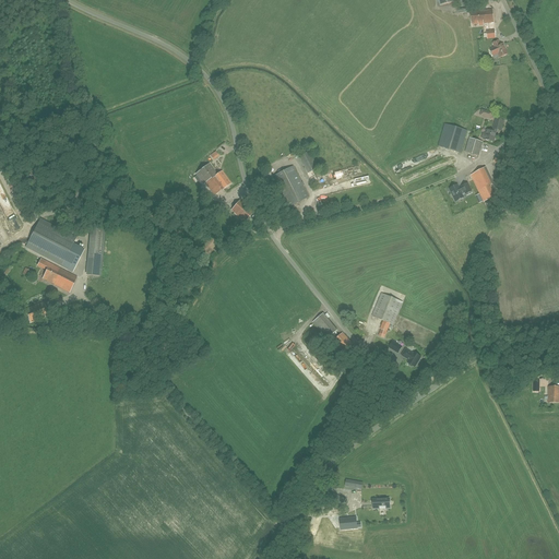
[(472,24),(478,24),(478,25),(484,25),(484,23),(494,22),(492,9),(471,11),(472,24)]
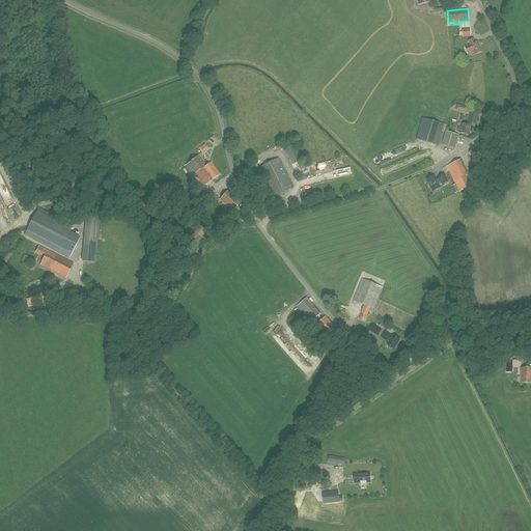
[(469,54),(473,52),(475,55),(482,52),(477,42),(475,43),(474,38),(468,42),(470,45),(466,47),(469,54)]
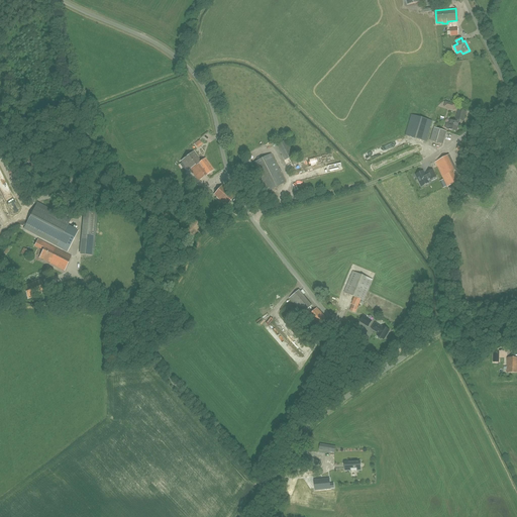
[(444,107),(455,110),(456,105),(445,101),(444,107)]
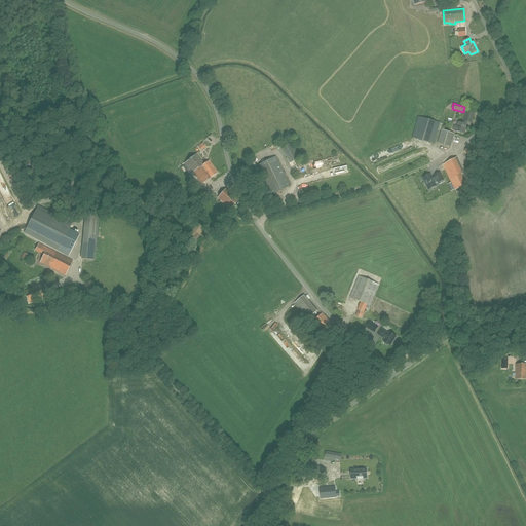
[(473,124),(472,123),(475,114),(466,112),(463,124),(457,122),(456,127),(452,126),(450,130),(455,132),(464,134),(466,127),(468,127),(471,127),(472,125),(473,124)]
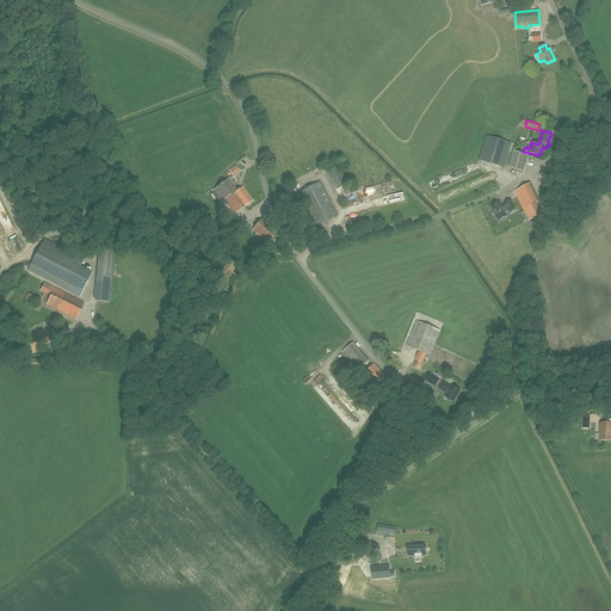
[(508,150),(511,143),(486,136),(479,160),(504,167),(508,150)]
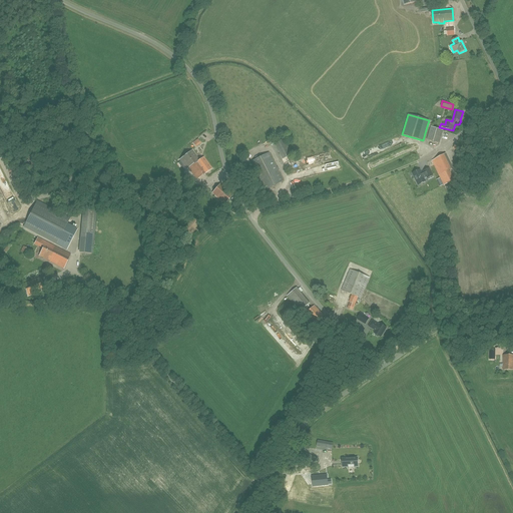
[(439,143),(443,130),(431,127),(427,140),(439,143)]
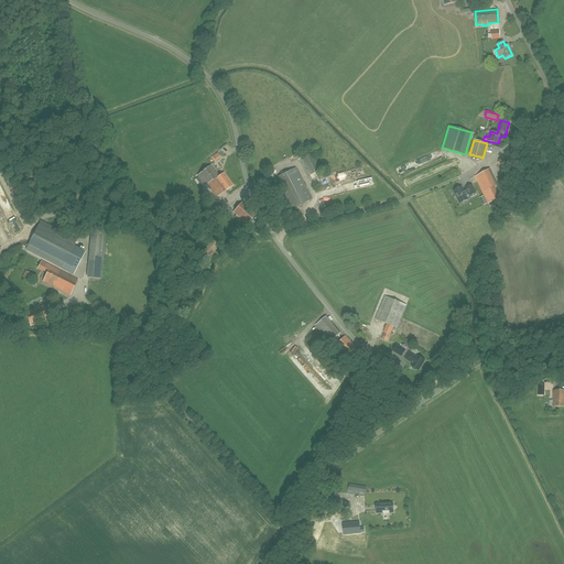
[(310,175),(320,170),(312,153),(302,159),(310,175)]
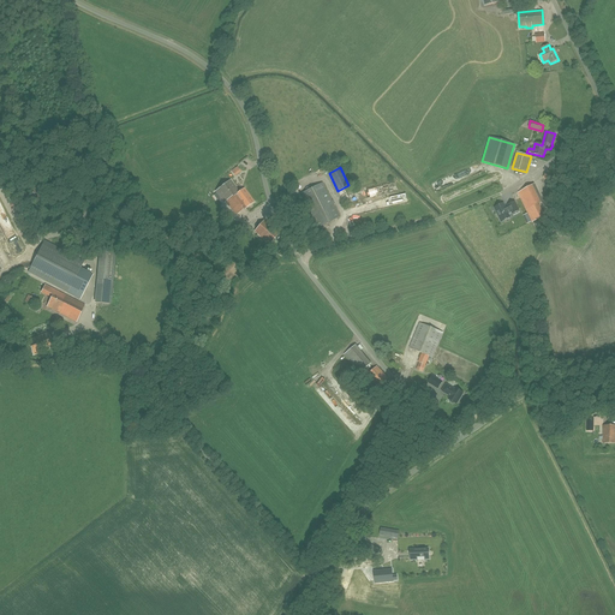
[(548,171),(543,178),(550,185),(555,177),(548,171)]
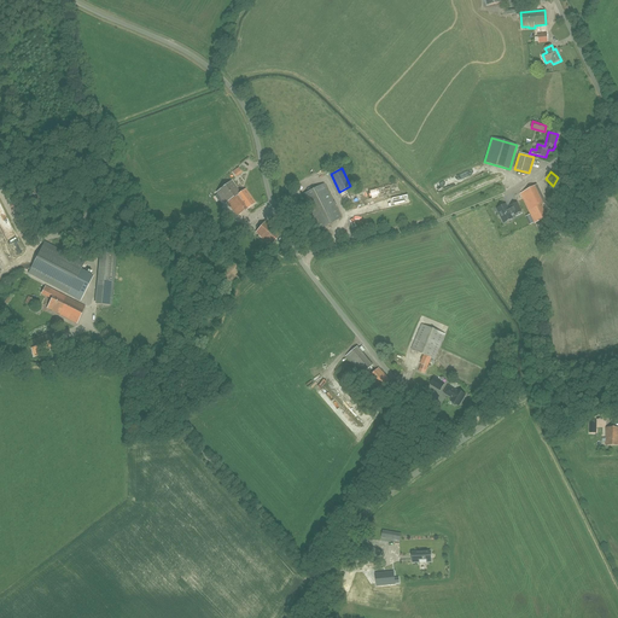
[(237,217),(256,203),(245,190),(240,193),(232,181),(216,193),(225,204),(227,203),(237,217)]
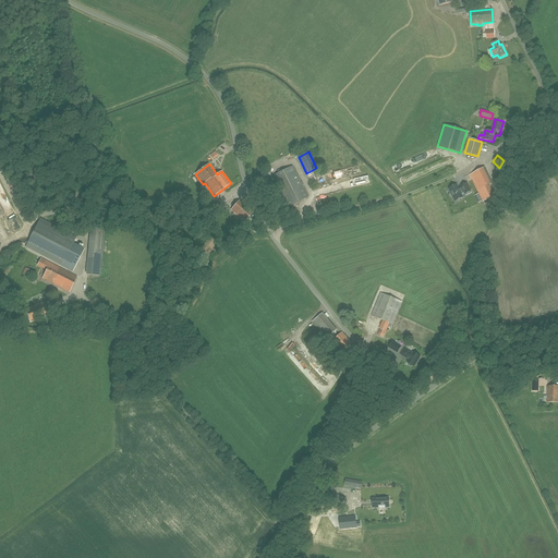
[(288,207),(307,197),(292,166),(273,177),(288,207)]
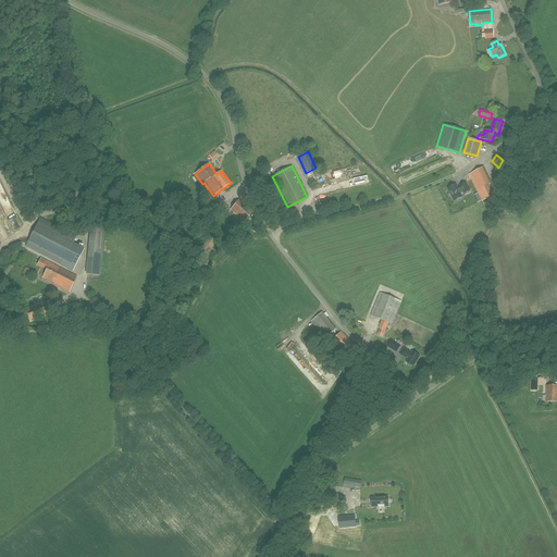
[(331,176),(341,174),(339,173),(342,172),(342,171),(353,169),(351,166),(339,169),(335,170),(336,171),(330,172),(331,176)]
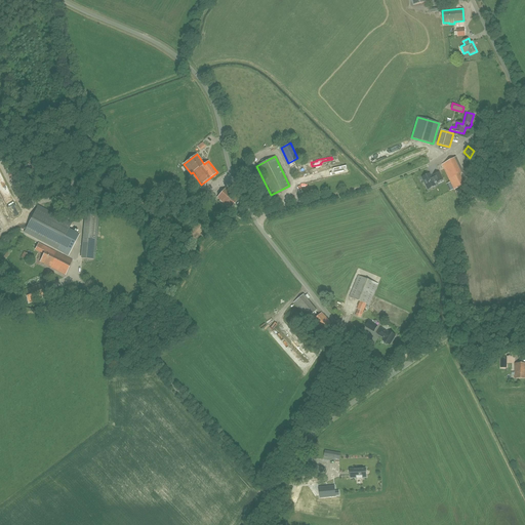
[(439,162),(451,188),(462,183),(457,172),(459,172),(452,157),(439,162)]
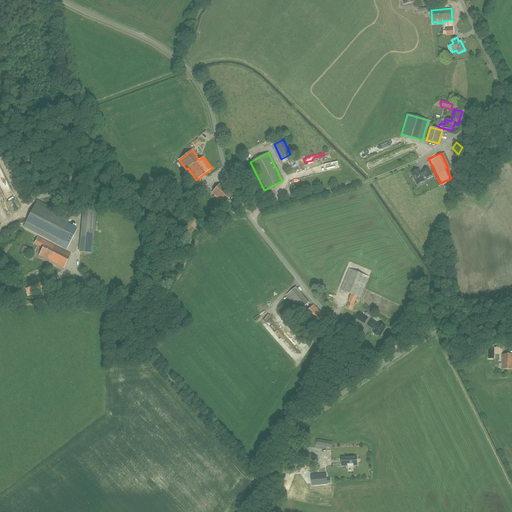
[(417,185),(425,181),(423,178),(426,177),(426,178),(432,175),(428,168),(423,171),(420,173),(419,170),(412,173),(417,185)]
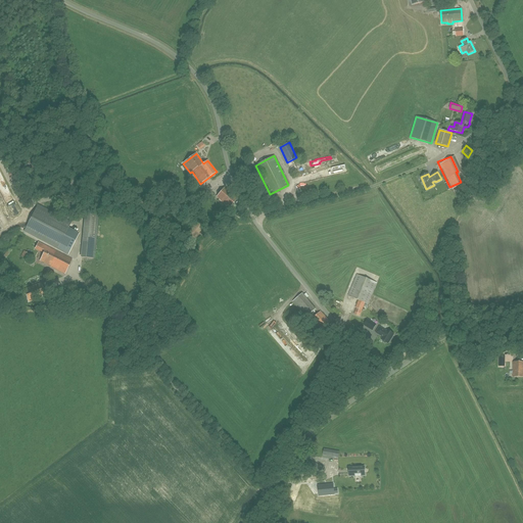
[(5,178),(0,180),(0,195),(10,216),(22,209),(5,178)]
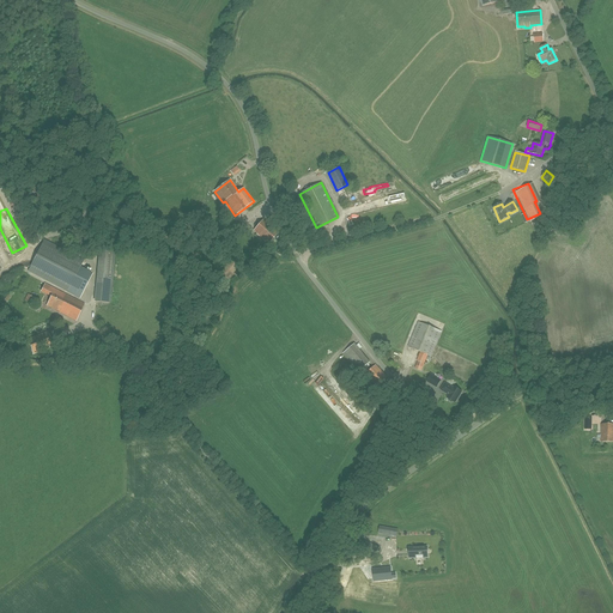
[(268,244),(278,232),(263,219),(254,231),(268,244)]
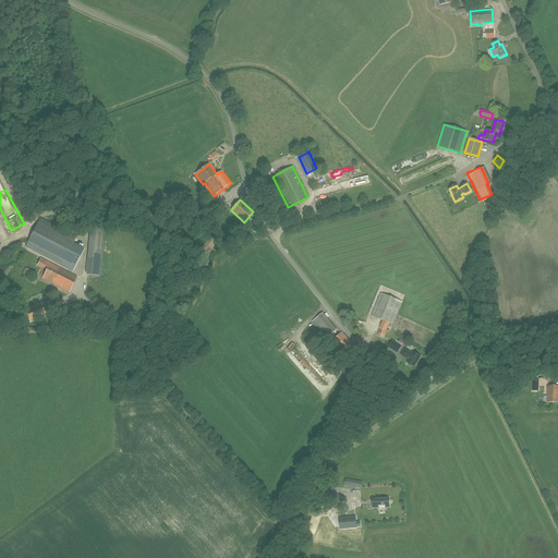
[(40,219),(26,246),(72,270),(83,250),(72,244),(75,238),(40,219)]
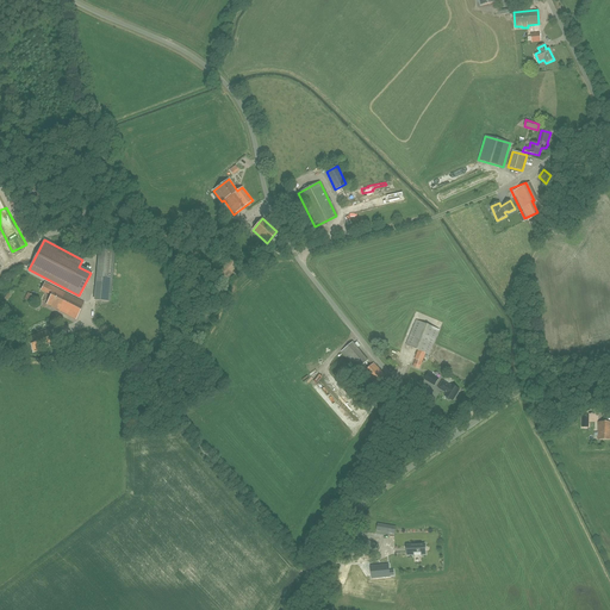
[(109,302),(112,274),(98,273),(95,300),(109,302)]
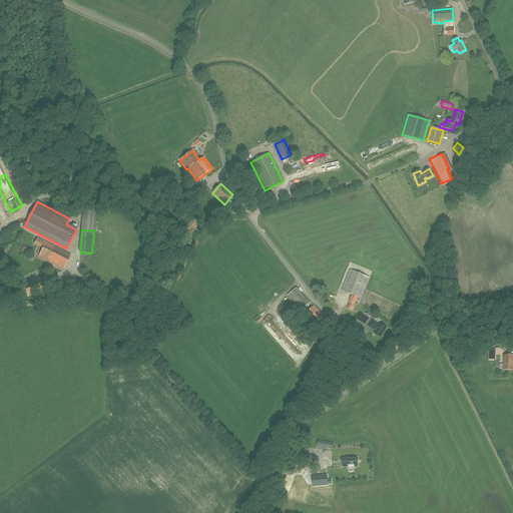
[(63,269),(71,254),(37,237),(34,244),(43,248),(39,255),(63,269)]
